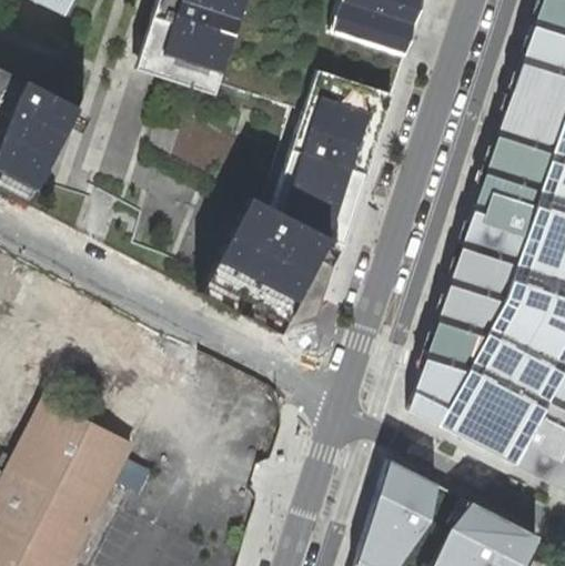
[(30,0),(63,16),(70,0),(30,0)]
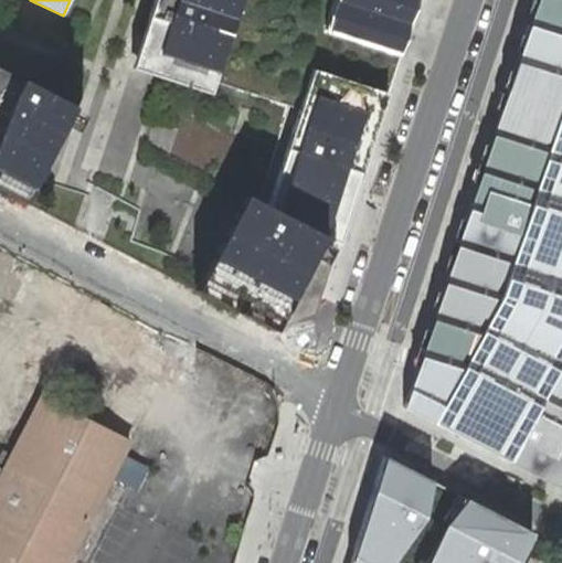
[(157,0),(139,59),(169,68),(145,145),(245,198),(203,279),(246,301),(240,314),(277,333),(317,317),(358,189),(420,0),(157,0)]
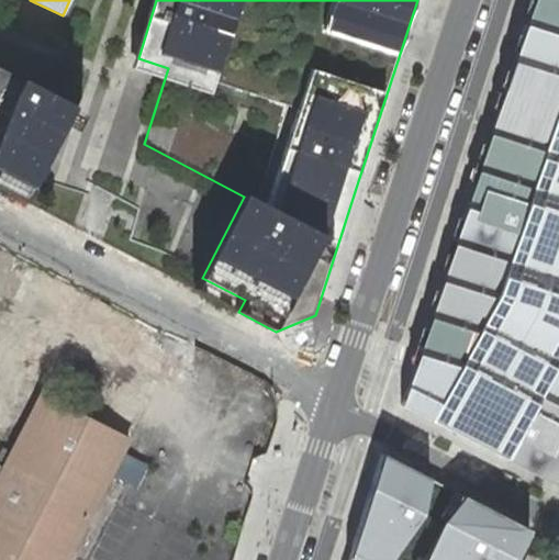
[(423,417),(558,486),(558,0),(536,0),(499,118),(457,245),(404,409),(423,417)]
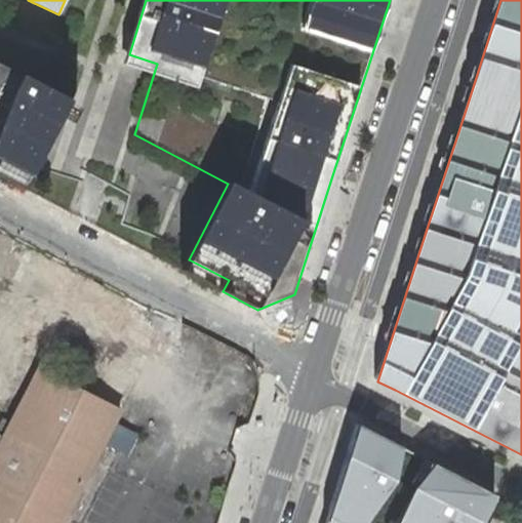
[(70,101),(0,64),(0,161),(30,176),(70,101)]
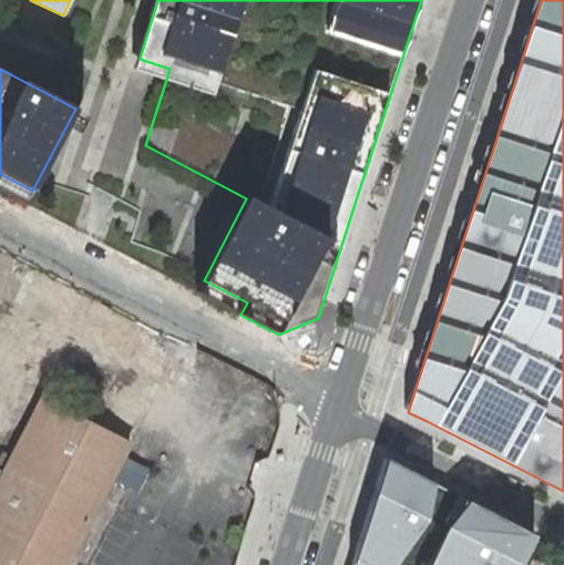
[(70,564),(133,443),(103,428),(51,400),(20,460),(7,453),(0,464),(0,470),(11,476),(0,497),(0,564),(70,564)]
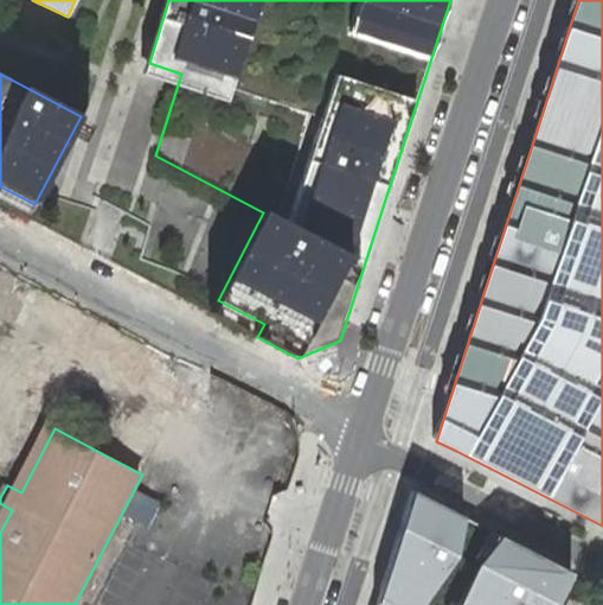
[(557,604),(575,572),(418,491),(386,590),(382,604),(557,604)]
